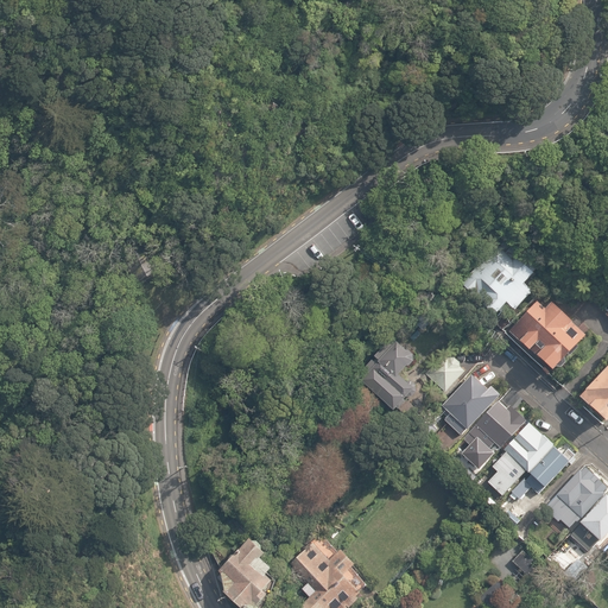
[(485,305),(495,316),(507,303),(515,310),(532,292),(524,285),(533,274),(532,272),(536,267),(507,241),(462,285),(474,295),(485,304),(485,305)]
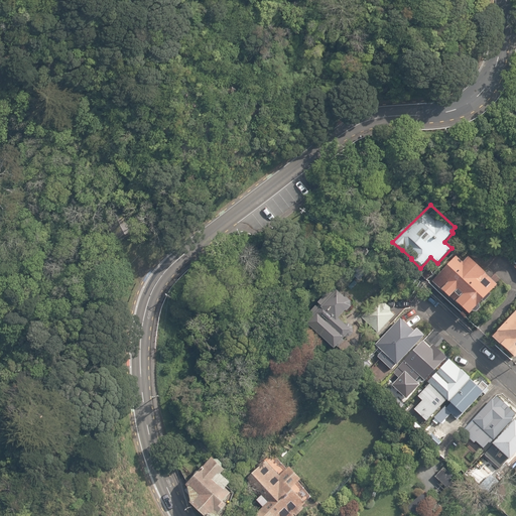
[(135,231),(125,212),(121,213),(125,220),(122,221),(129,234),(135,231)]
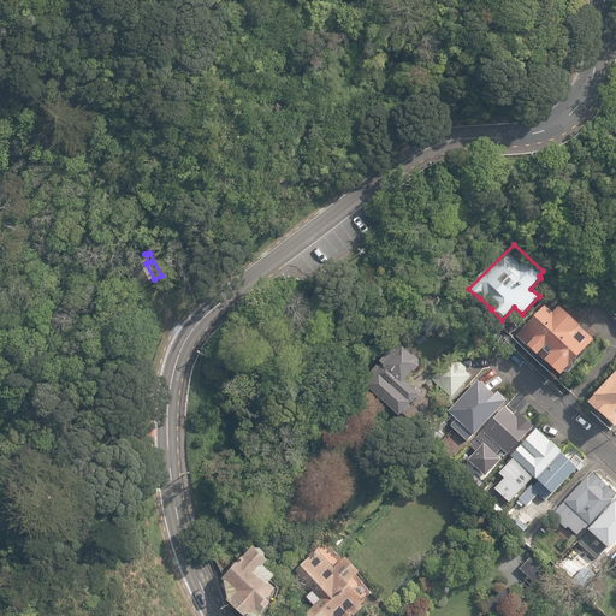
[(537,354),(560,375),(563,372),(568,373),(573,368),(572,363),(575,360),(576,361),(585,351),(585,350),(593,339),(558,306),(552,313),(544,306),(515,336),(527,345),(526,347),(535,355),(537,354)]
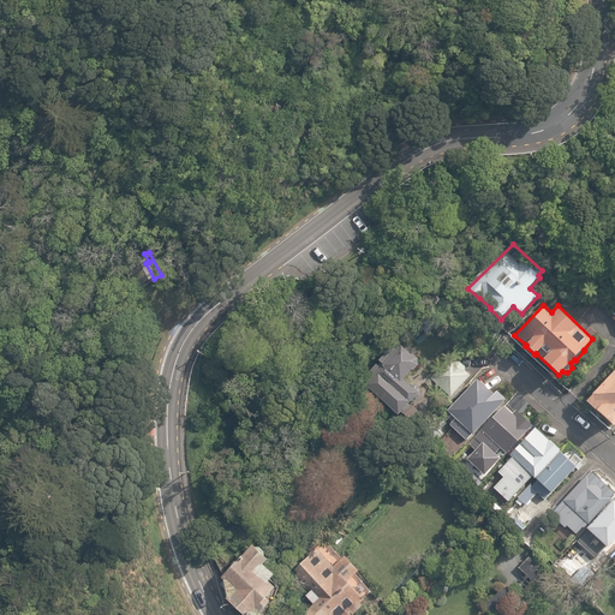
[(368,383),(401,415),(404,412),(406,415),(415,404),(413,402),(415,400),(419,400),(424,395),(425,388),(419,383),(413,383),(408,378),(416,370),(418,370),(423,364),(422,358),(417,353),(415,353),(405,344),(404,345),(399,340),(382,359),(386,364),(383,366),(380,363),(370,372),(374,377),(368,383)]
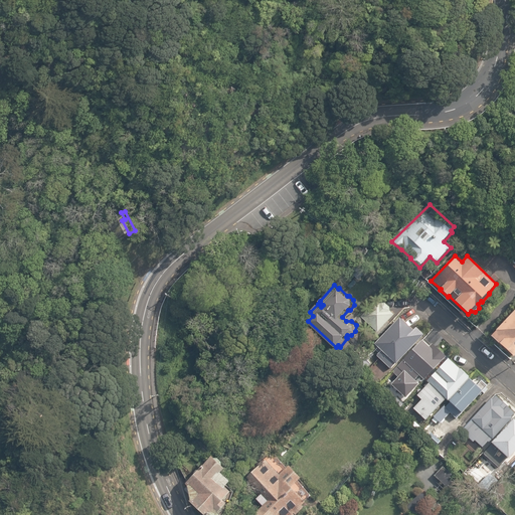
[(360,317),(377,333),(395,315),(390,311),(390,307),(385,303),(381,303),(376,298),(360,317)]
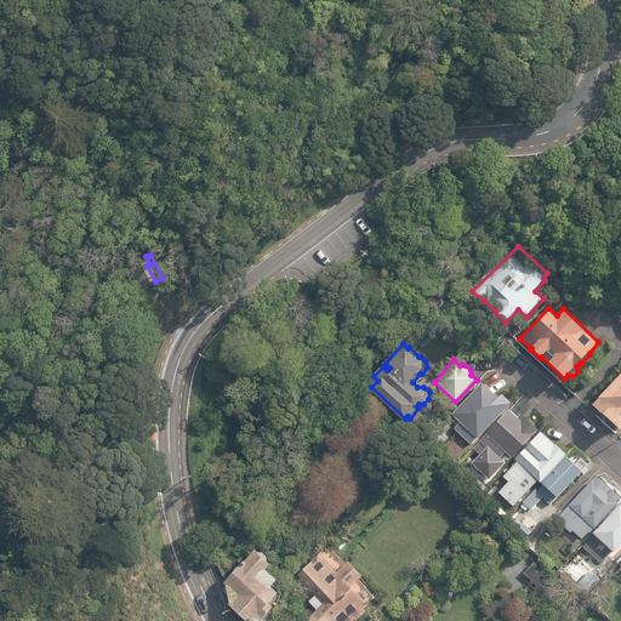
[(465,420),(480,434),(486,428),(488,429),(520,394),(511,386),(508,389),(491,374),(463,404),(462,404),(459,408),(467,416),(465,420)]
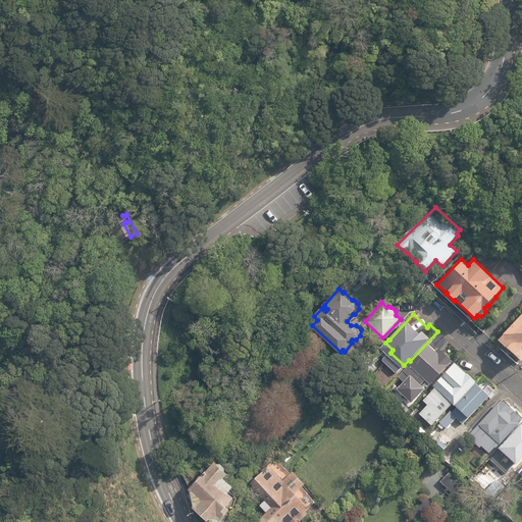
[(521,315),(494,345),(518,366),(519,366),(521,362),(521,315)]
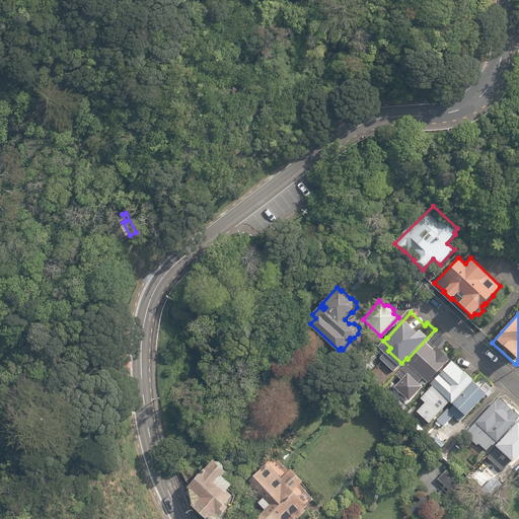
[(400,385),(406,391),(410,388),(412,391),(423,379),(428,384),(451,360),(436,346),(433,349),(425,342),(406,364),(405,363),(395,375),(402,382),(400,385)]
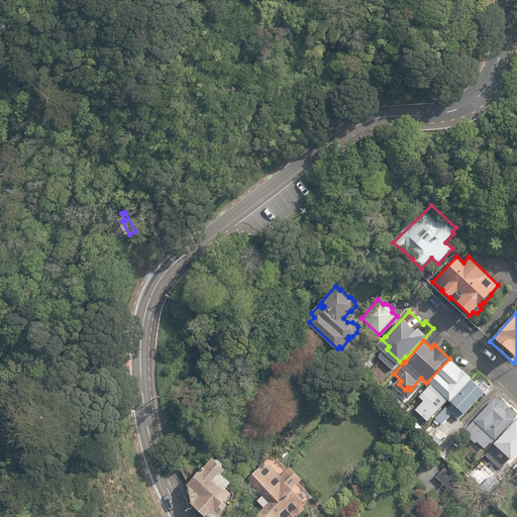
[(357,367),(364,373),(371,366),(368,363),(375,355),(371,351),(357,367)]
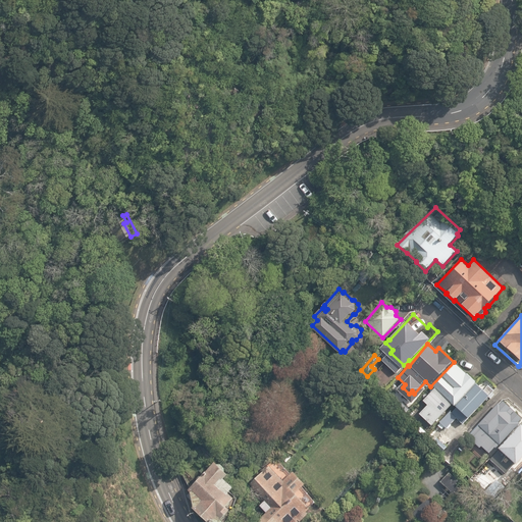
[(454,407),(476,382),(455,363),(432,386),(436,390),(427,401),(440,413),(450,403),(454,407)]
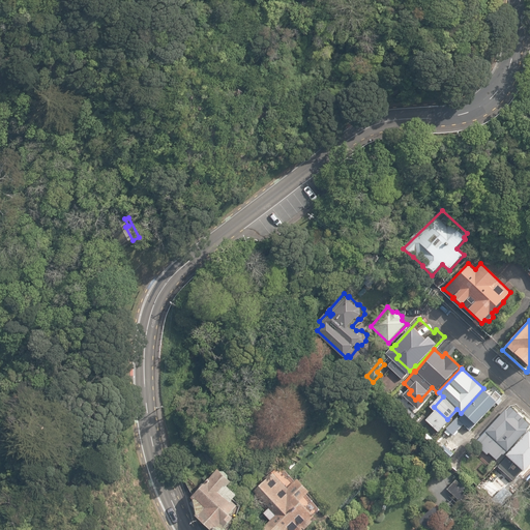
[(446,430),(453,436),(463,425),(469,431),(496,403),(498,405),(501,402),(499,400),(501,398),(495,391),(491,396),(482,389),(462,412),(463,414),(458,419),(457,419),(446,430)]
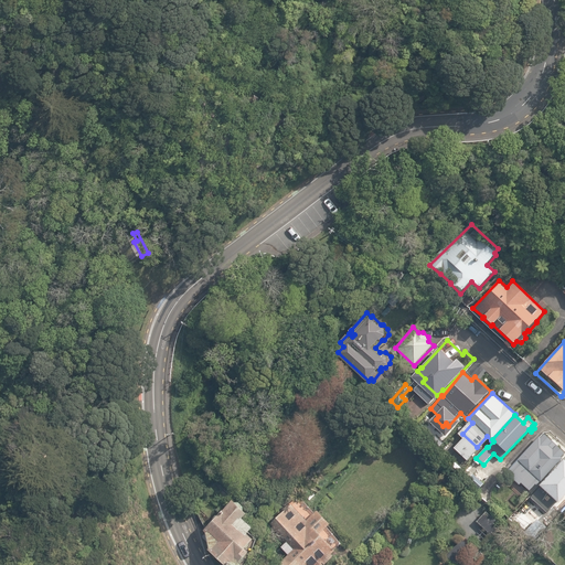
[(439,447),(444,443),(436,436),(432,440),(439,447)]
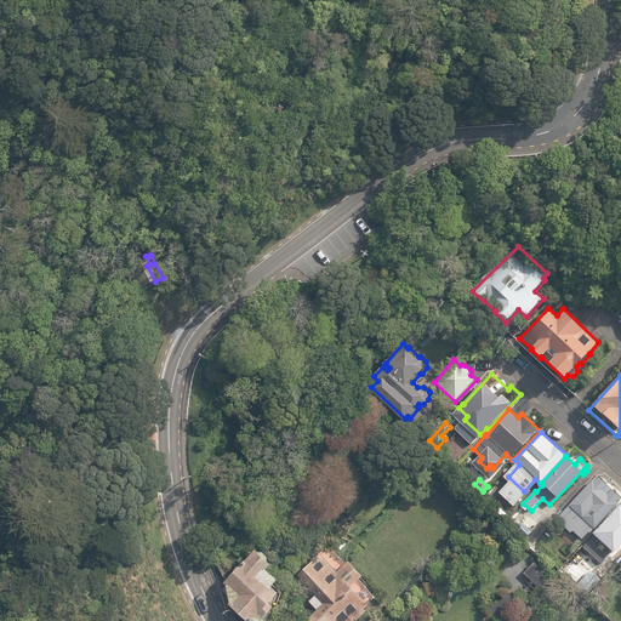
[(584,524),(591,531),(594,528),(594,529),(616,503),(615,503),(619,499),(611,491),(607,486),(597,479),(594,483),(592,482),(570,506),(570,507),(563,516),(565,518),(562,523),(564,525),(567,523),(574,530),(576,528),(579,530),(584,524)]
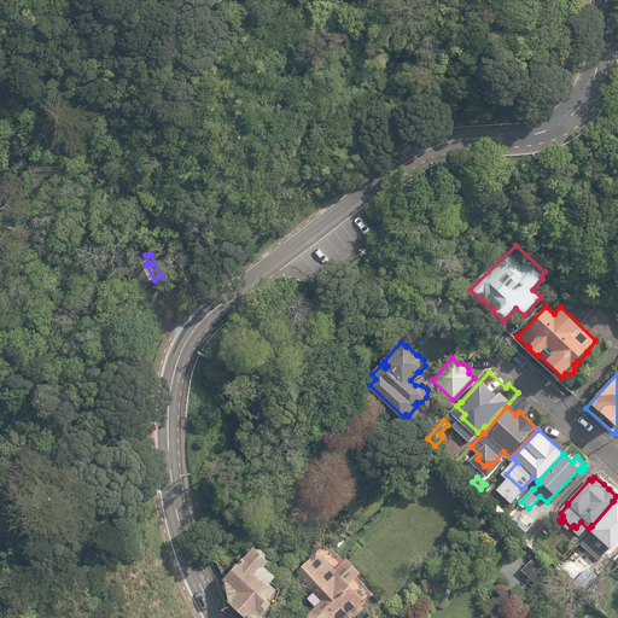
[(576,549),(593,565),(607,548),(608,549),(617,538),(617,500),(617,501),(589,531),(590,534),(576,549)]
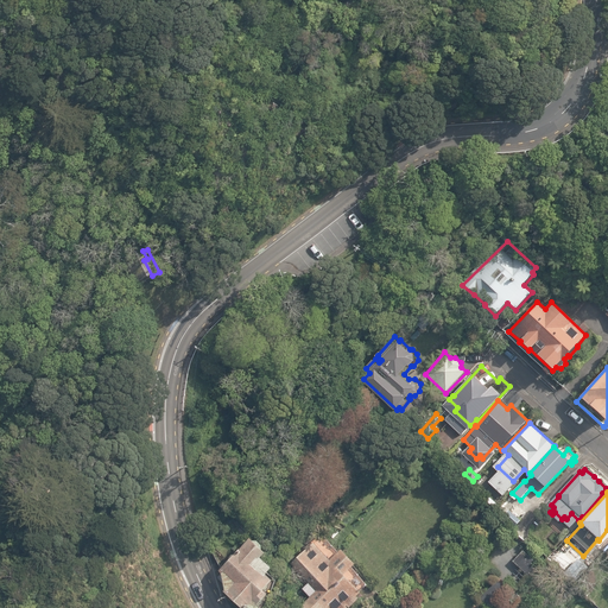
[(302,603),(306,607),(352,607),(365,595),(362,590),(369,586),(353,568),(356,563),(343,548),(340,551),(323,533),(293,562),(302,572),(293,580),(310,597),(302,603)]
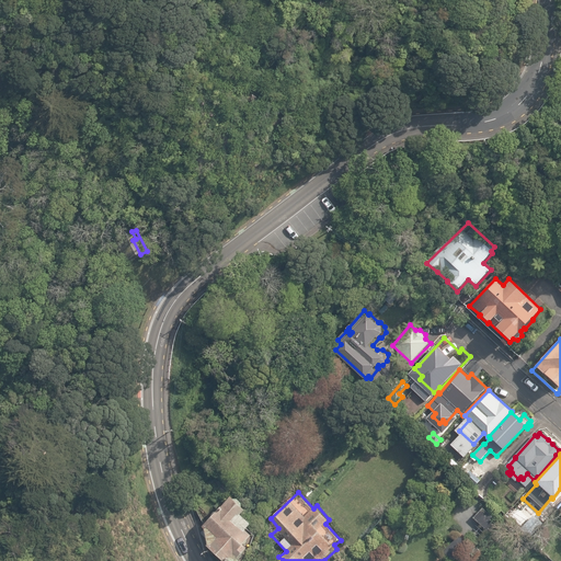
[(239,560),(240,560),(238,558),(249,547),(245,544),(253,535),(247,529),(252,524),(242,514),(245,510),(242,502),(238,499),(231,495),(202,526),(204,528),(206,546),(222,560),(239,560)]
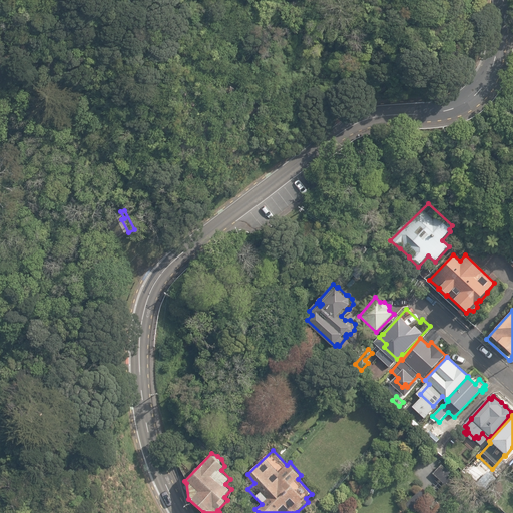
[(460,471),(474,485),(483,476),(469,462),(460,471)]
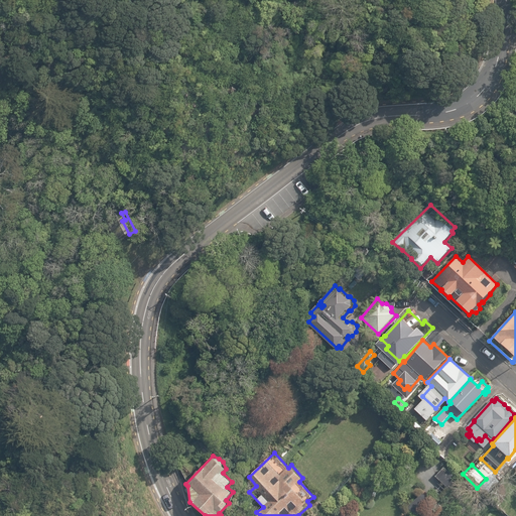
[(429,479),(443,493),(453,483),(438,470),(429,479)]
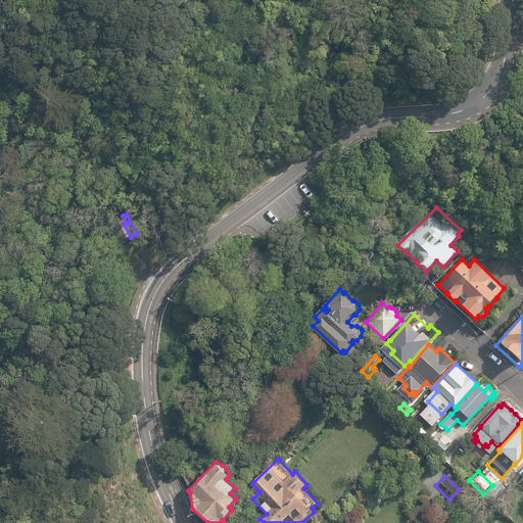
[(485,493),(493,502),(506,488),(497,480),(485,493)]
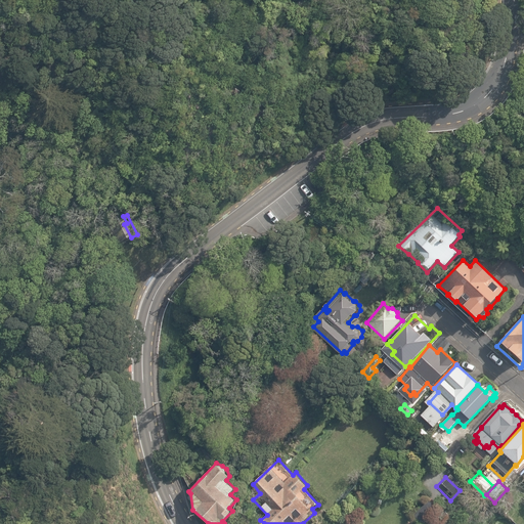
[(412,523),(421,523),(432,513),(422,503),(407,518),(412,523)]
